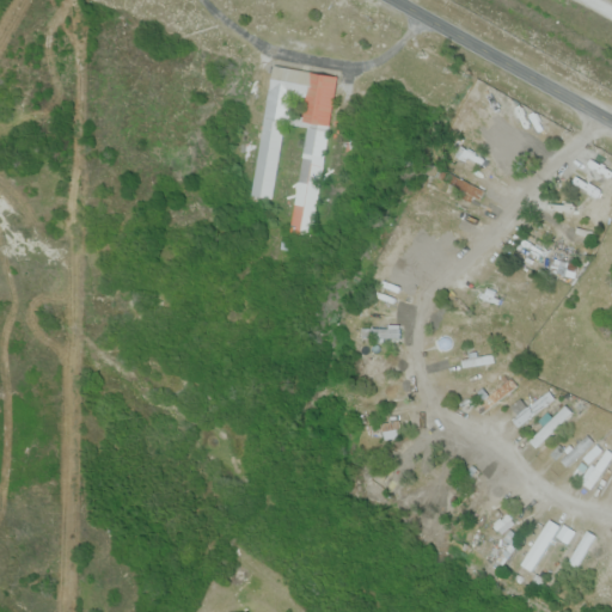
[(276,66),(340,78),(311,238),(291,234),(310,129),(287,124),(274,199),(252,195),(276,66)]
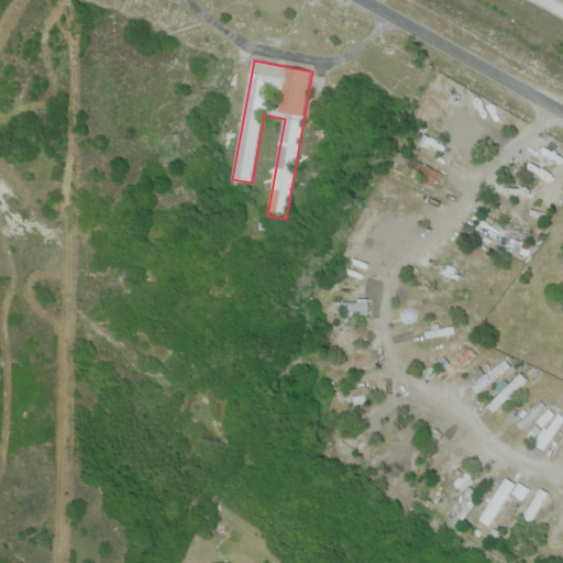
[(418,139),(424,130),(465,156),(459,166),(418,139)]
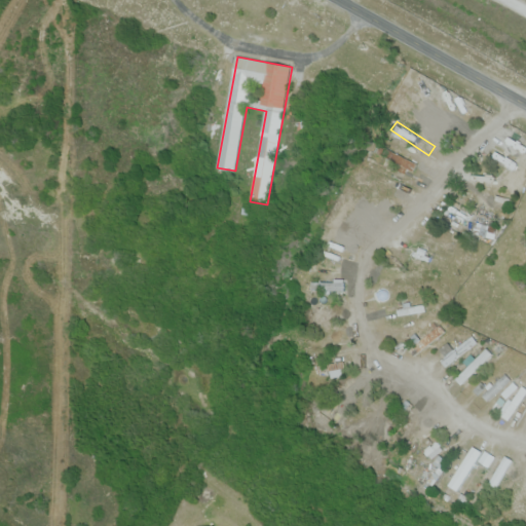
[(369,149),(373,142),(418,163),(414,172),(369,149)]
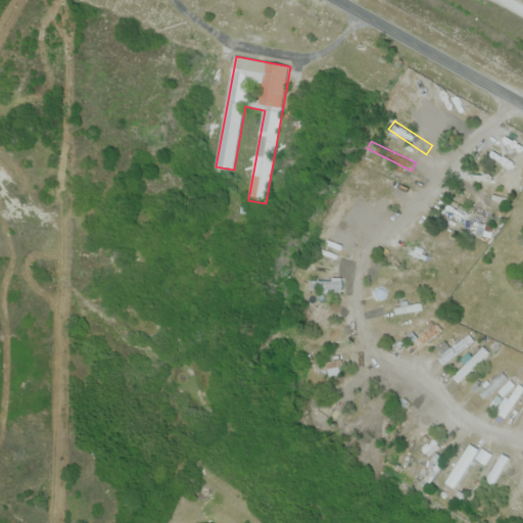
[(430,254),(428,262),(403,254),(406,247),(430,254)]
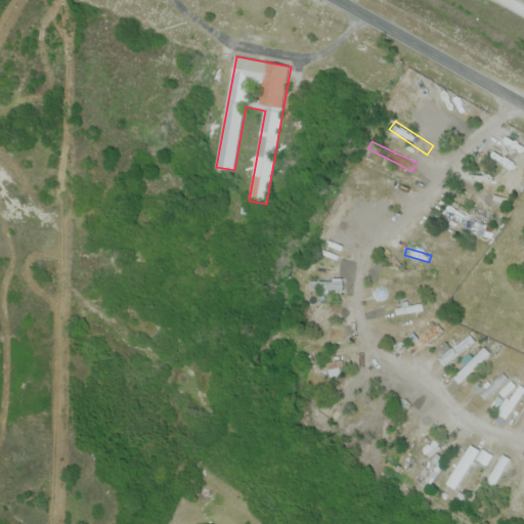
[(420,273),(420,279),(385,276),(386,269),(420,273)]
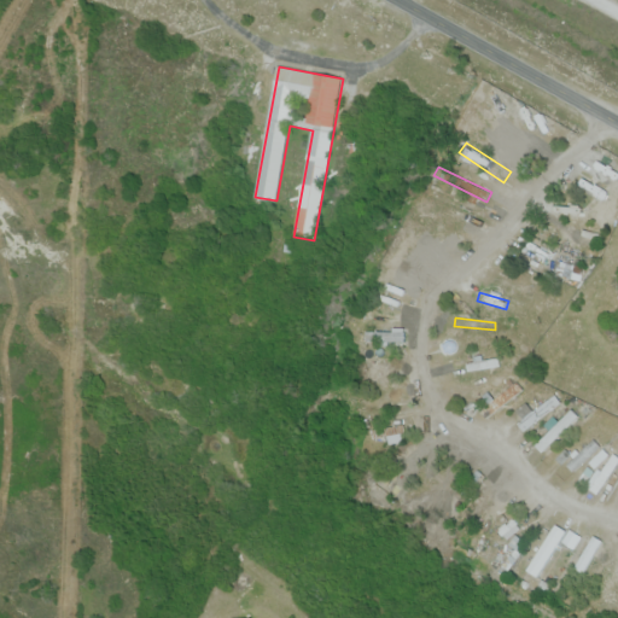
[(407,332),(406,343),(366,342),(367,331),(407,332)]
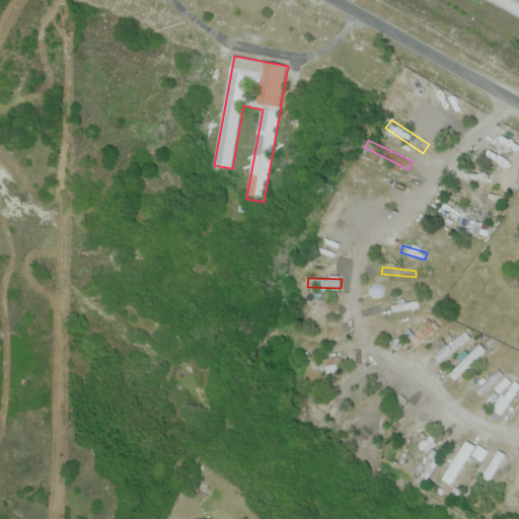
[(419,301),(420,308),(394,312),(393,305),(419,301)]
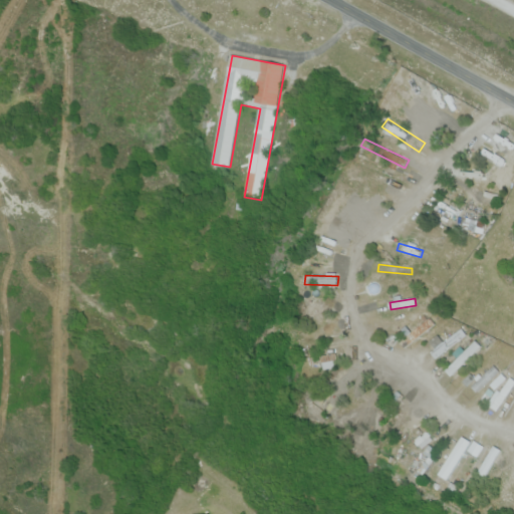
[(431,316),(437,324),(406,348),(400,340),(431,316)]
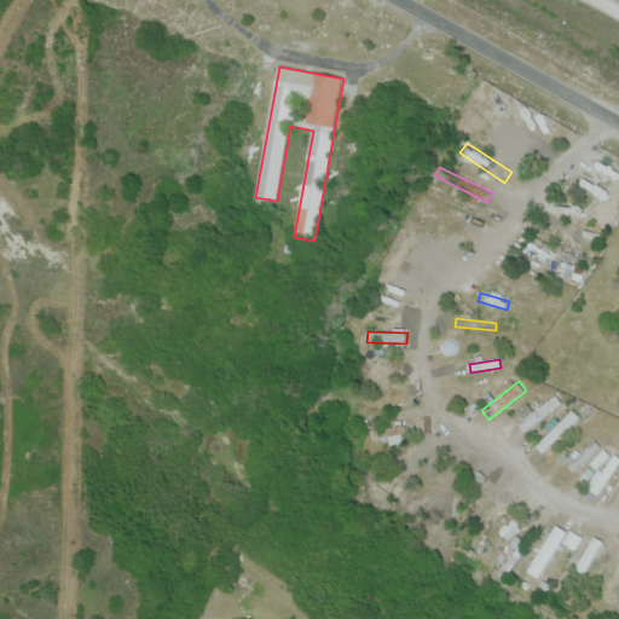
[(533,401),(539,410),(557,395),(563,405),(526,432),(514,415),(533,401)]
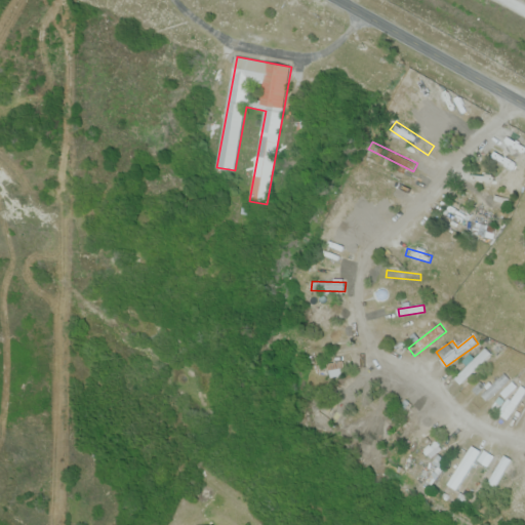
[(487,348),(493,354),(462,385),(456,378),(487,348)]
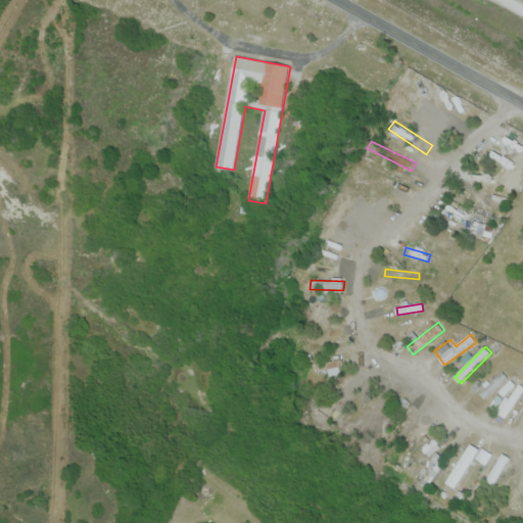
[(343,360),(344,368),(312,372),(312,364),(343,360)]
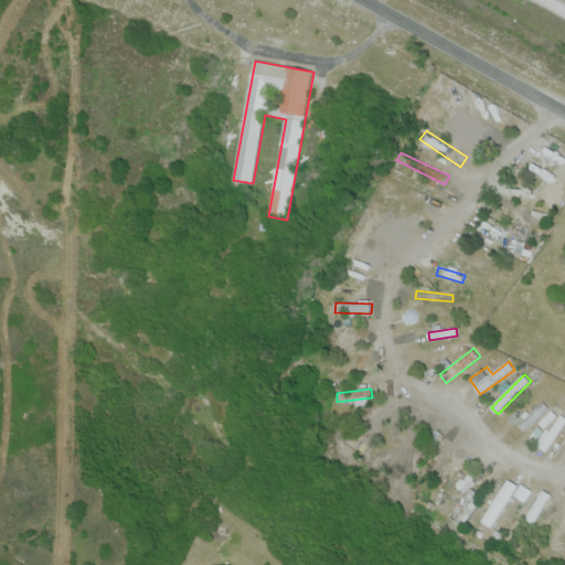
[(544,402),(551,408),(525,432),(520,425),(544,402)]
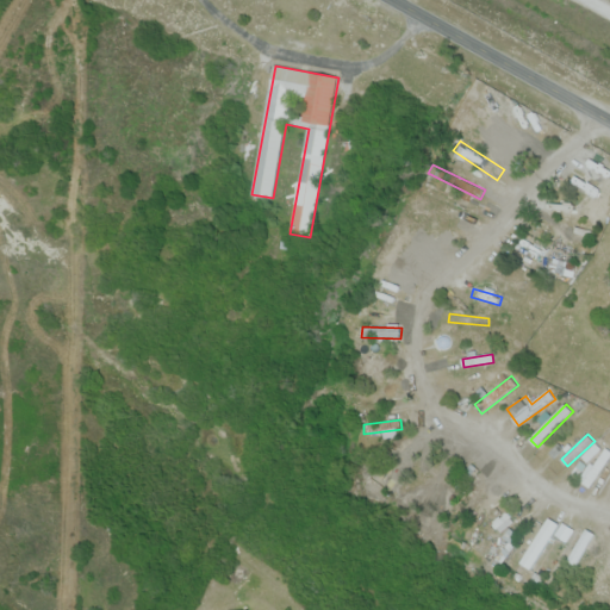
[(405,443),(411,449),(385,475),(379,470),(405,443)]
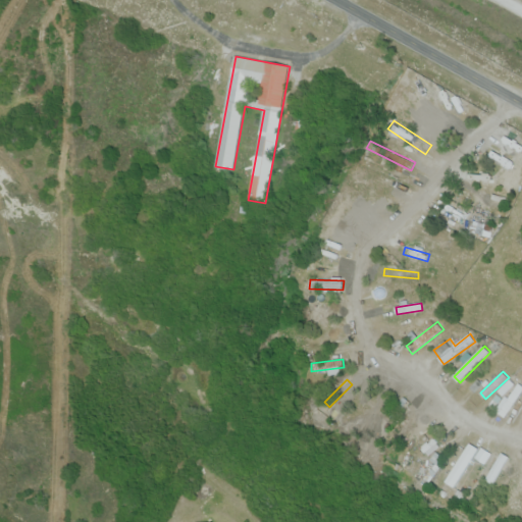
[(517,383),(521,386),(521,394),(505,417),(497,410),(517,383)]
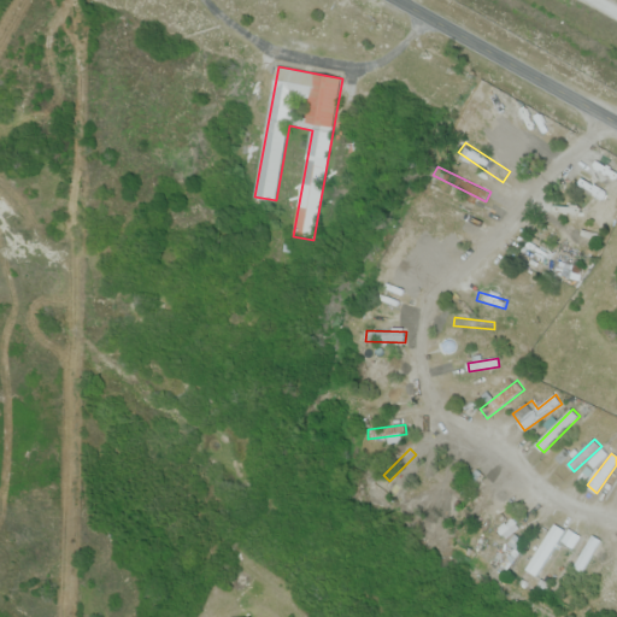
[(557,524),(566,530),(536,576),(527,570),(557,524)]
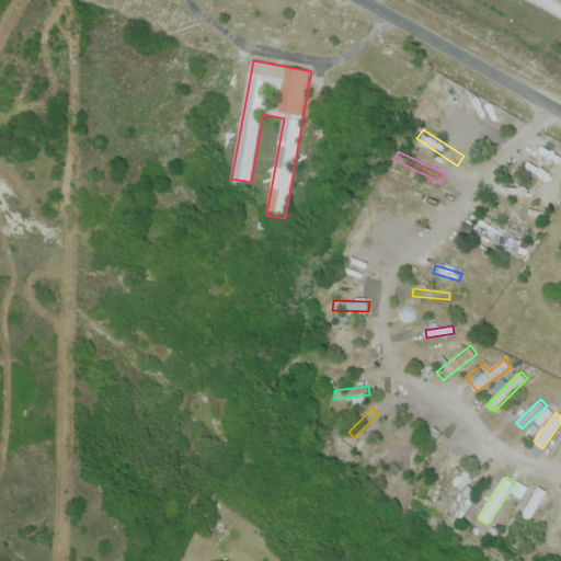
[(540,487),(551,493),(535,523),(523,516),(540,487)]
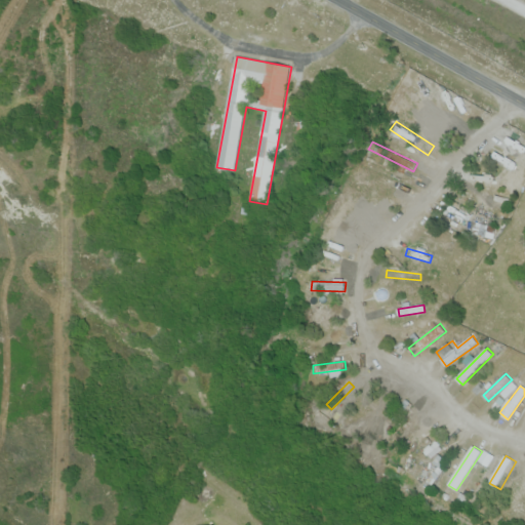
[(524,473),(524,498),(524,500),(514,494),(524,473)]
